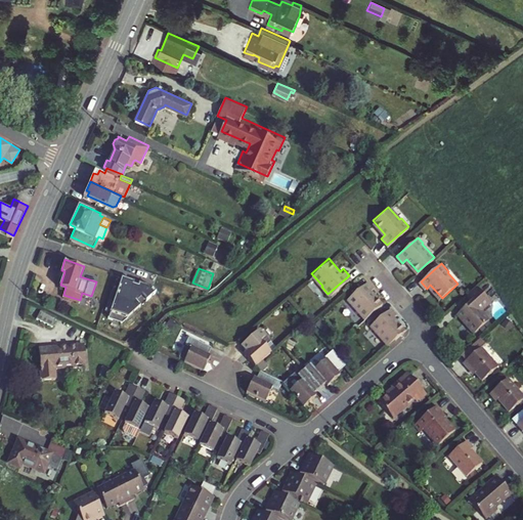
[(134,283),(135,279),(122,275),(119,286),(114,284),(105,308),(111,310),(109,315),(123,320),(124,314),(128,316),(140,304),(139,302),(144,297),(146,299),(156,290),(154,286),(139,282),(138,284),(134,283)]
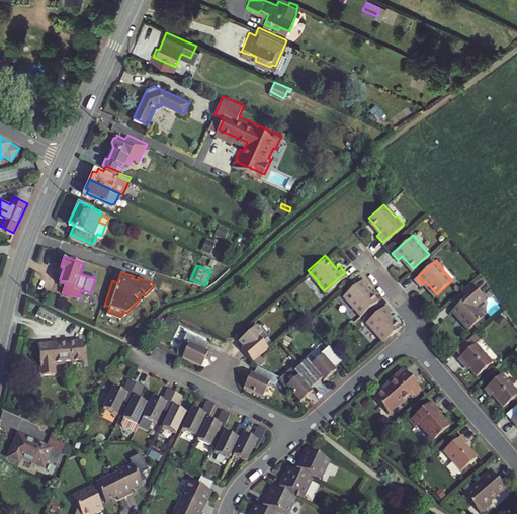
[(369,281),(363,275),(342,294),(359,314),(376,300),(364,285),(369,281)]
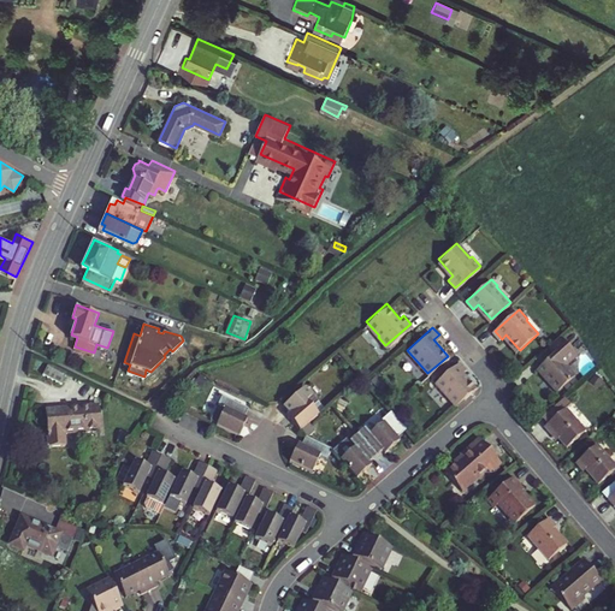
[(557,331),(547,340),(553,348),(534,363),(555,386),(573,371),(563,359),(574,350),(557,331)]
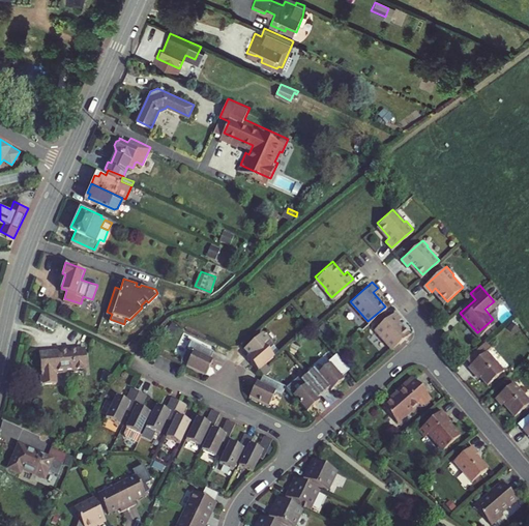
[(96,288),(93,296),(99,299),(104,290),(96,288)]
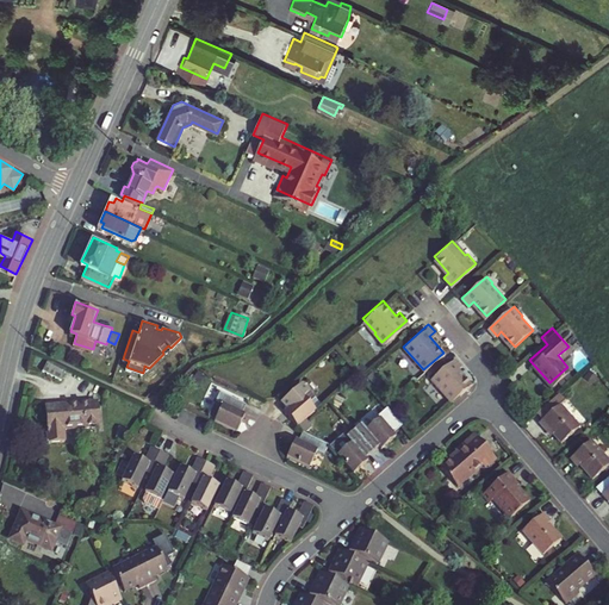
[(48,360),(66,368),(68,366),(49,356),(48,360)]
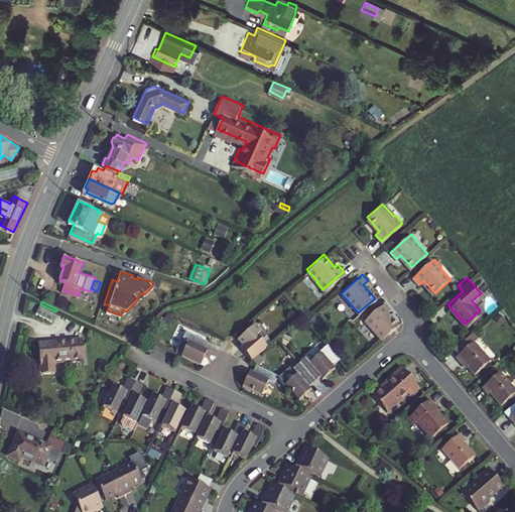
[(364,320),(381,339),(397,325),(387,312),(391,308),(385,301),(364,320)]
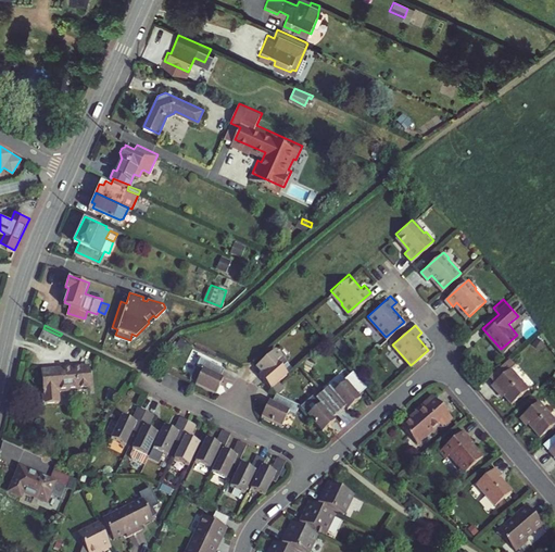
[(39,336),(57,345),(60,336),(43,328),(39,336)]
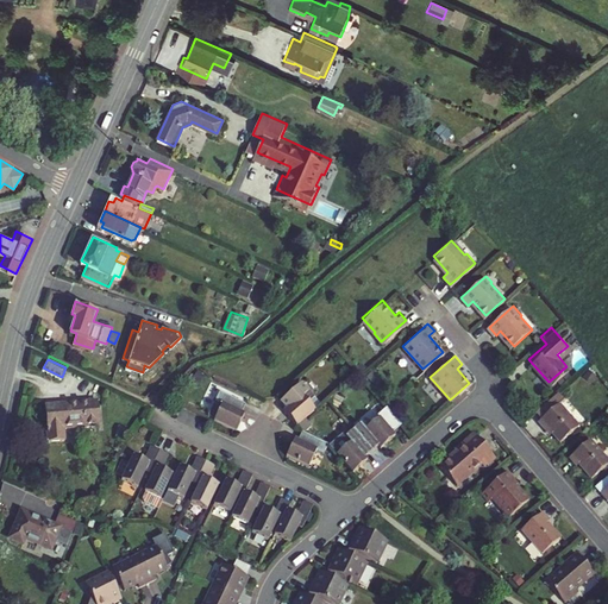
[(299,423),(323,403),(304,381),(282,400),(288,407),(286,409),(299,423)]
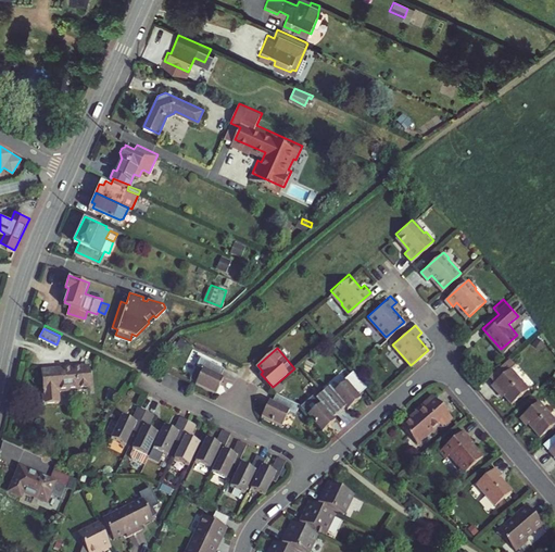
[(200,354),(188,379),(209,389),(214,391),(222,375),(218,374),(223,365),(200,354)]
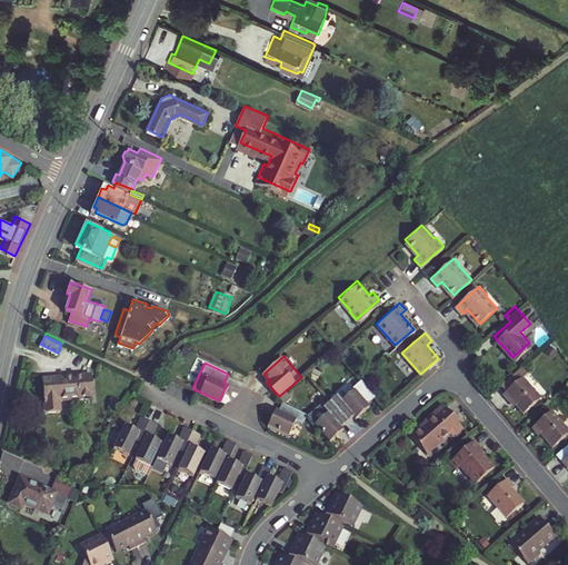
[(519,364),(498,383),(504,388),(500,390),(510,402),(512,400),(520,408),(537,395),(519,375),(525,370),(519,364)]
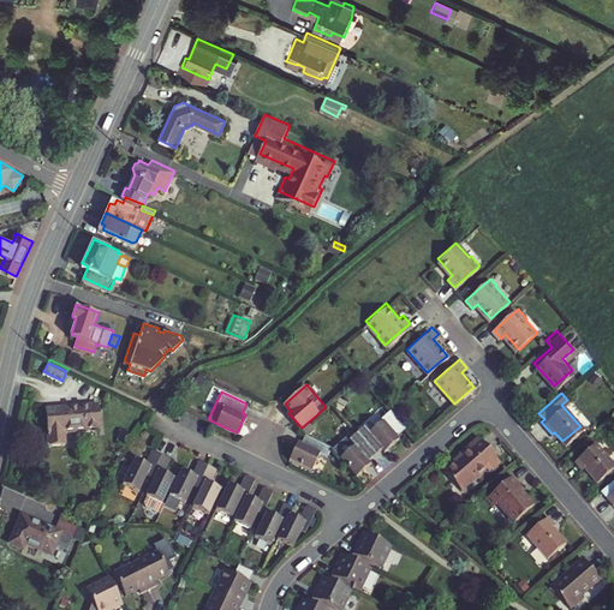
[(100,401),(46,406),(49,443),(66,441),(65,429),(101,426),(100,401)]
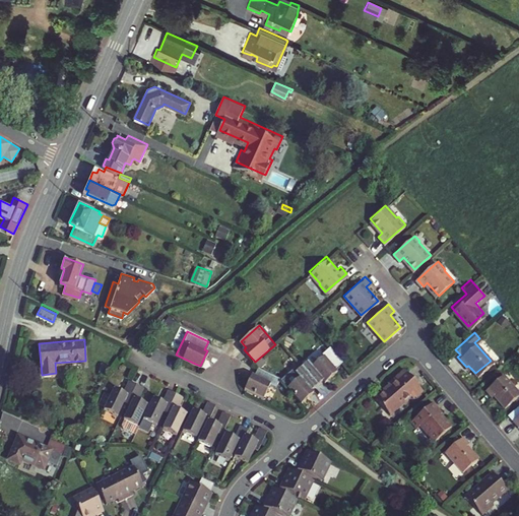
[(326,358),(335,369),(341,364),(331,352),(326,358)]
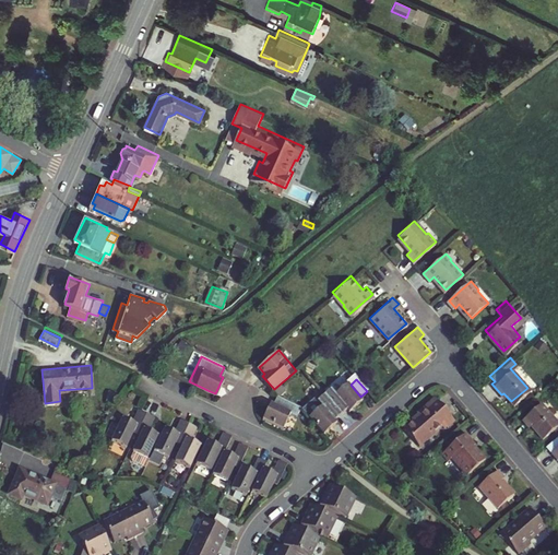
[(360,397),(351,385),(348,382),(334,394),(331,390),(324,396),(341,414),(347,409),(349,411),(363,399),(360,397)]
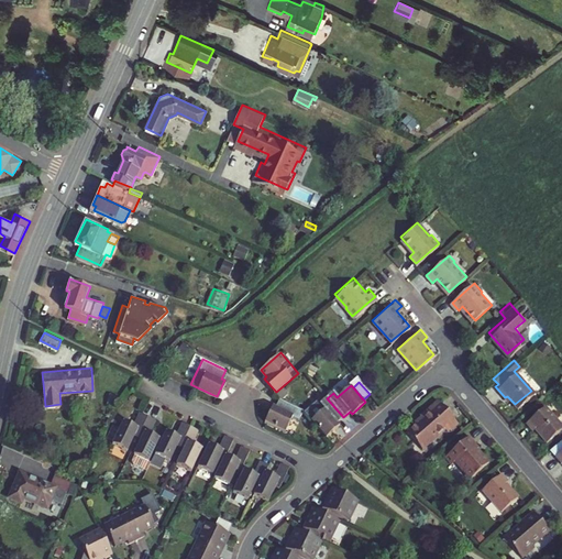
[(440,427),(443,425),(452,417),(433,395),(416,410),(418,413),(401,426),(416,444),(438,425),(440,427)]
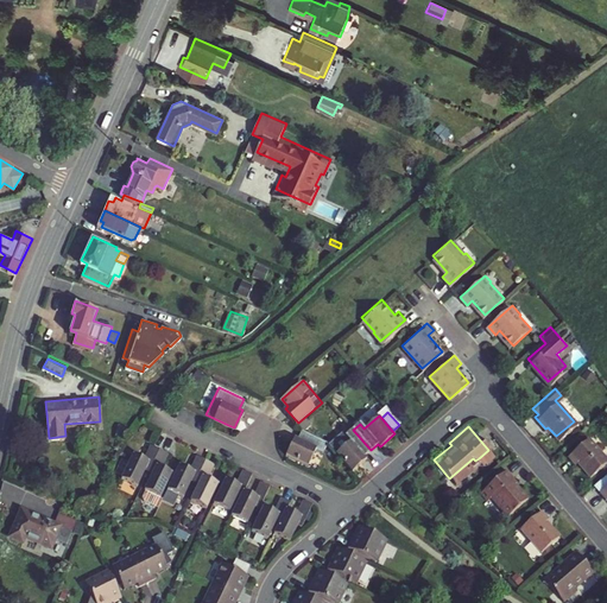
[(320,444),(323,437),(302,427),(298,435),(295,432),(286,451),(308,461),(316,443),(320,444)]
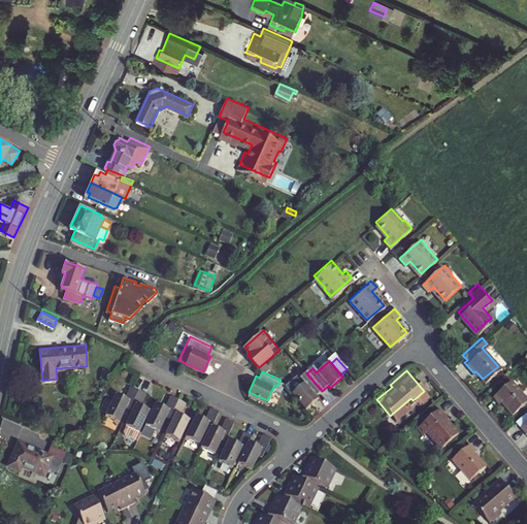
[(316,397),(322,391),(306,373),(300,379),(304,383),(293,393),(306,408),(318,399),(316,397)]
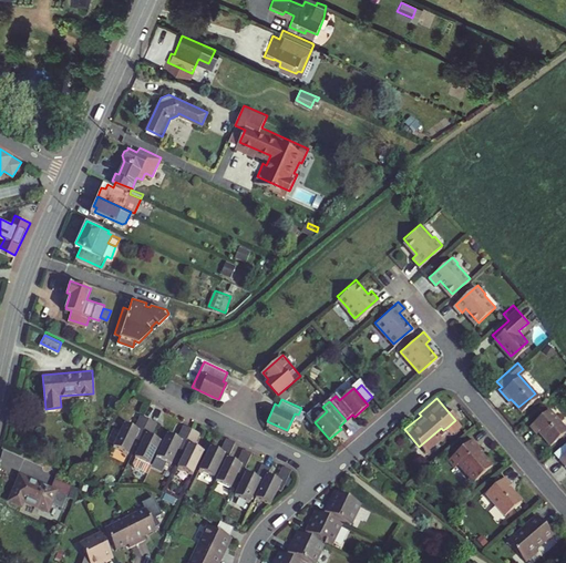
[(535,428),(547,442),(564,427),(545,406),(526,421),(533,429),(535,428)]
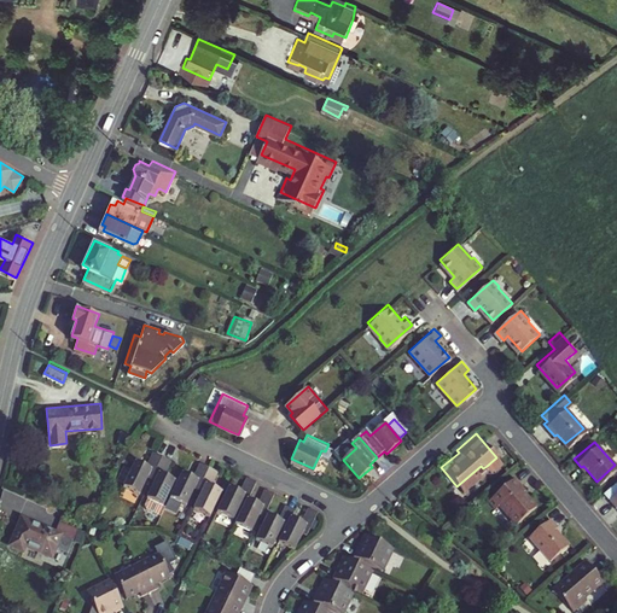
[(152,477),(163,454),(153,449),(147,463),(137,459),(124,484),(140,491),(149,474),(152,477)]
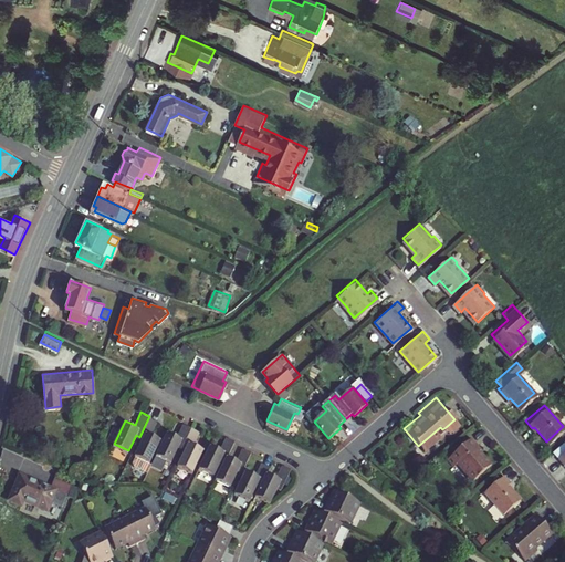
[(149,416),(139,437),(143,438),(135,454),(137,455),(134,460),(136,464),(148,470),(152,464),(153,462),(150,460),(160,438),(150,434),(157,420),(149,416)]
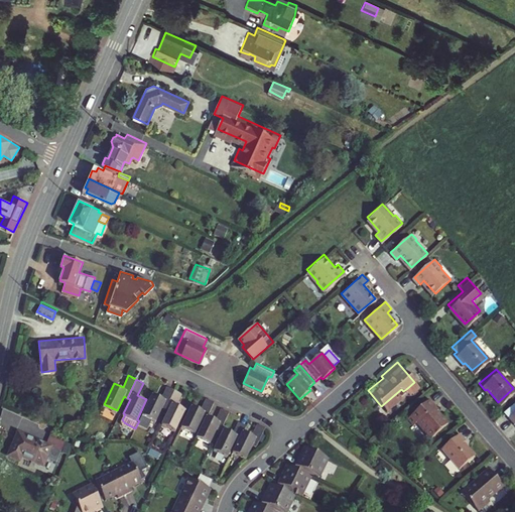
[(416,384),(414,382),(406,389),(408,391),(416,384)]
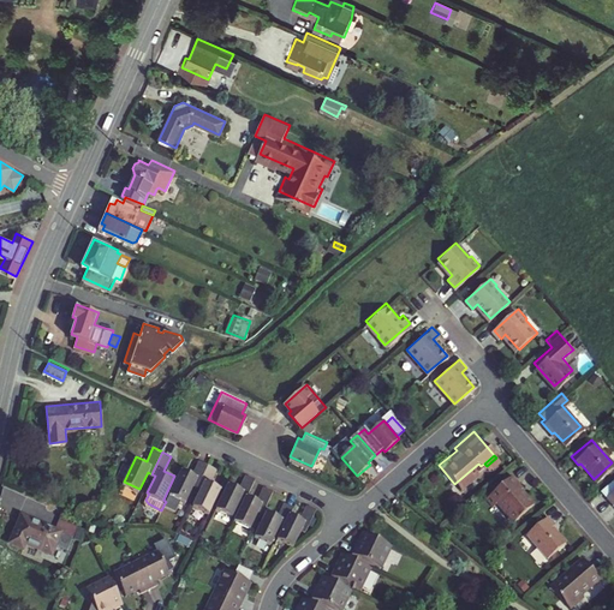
[(194,484),(197,485),(209,462),(200,458),(192,472),(182,467),(166,502),(165,503),(177,508),(182,497),(186,500),(194,484)]
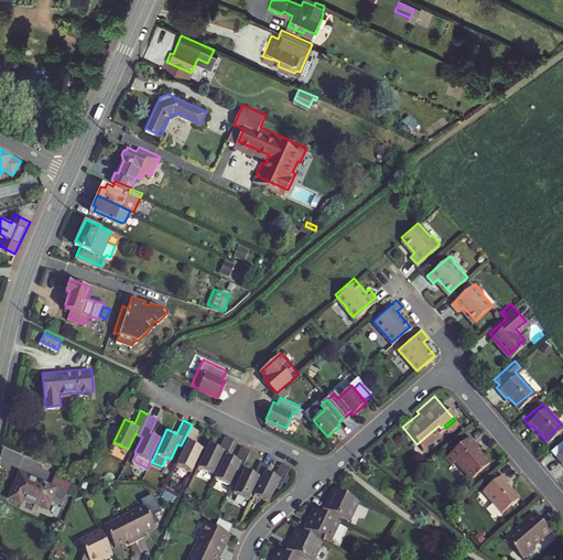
[(177,462),(192,470),(203,447),(193,442),(199,429),(192,424),(181,445),(184,448),(177,462)]
